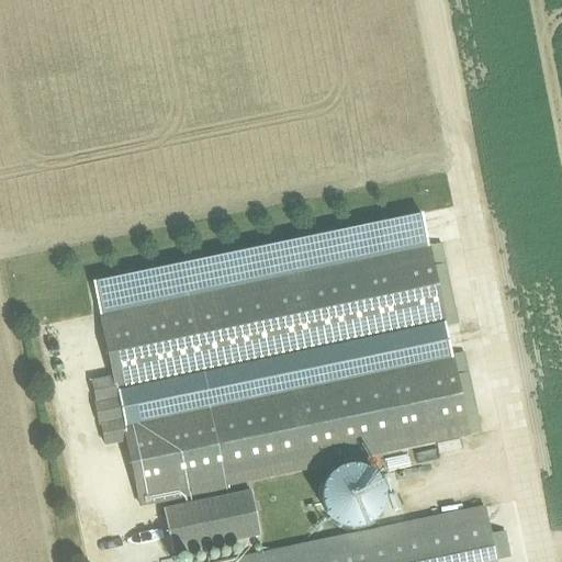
[(139,508),(229,490),(228,487),(481,433),(464,353),(210,405),(210,402),(123,420),(119,398),(206,381),(205,378),(458,323),(440,244),(188,296),(187,293),(98,312),(112,378),(90,382),(104,447),(125,442),(139,508)]
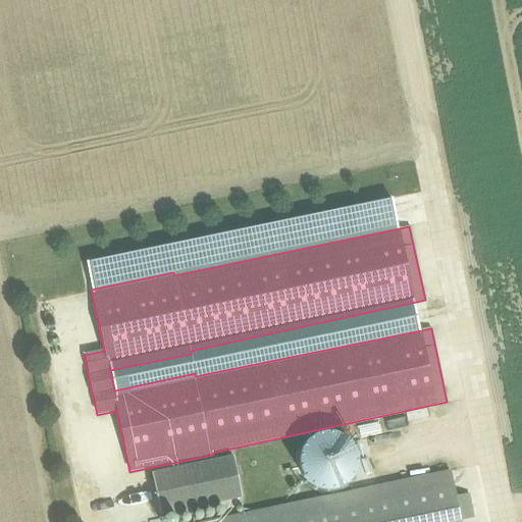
[(358,432),(377,432),(376,421),(357,422),(358,432)]
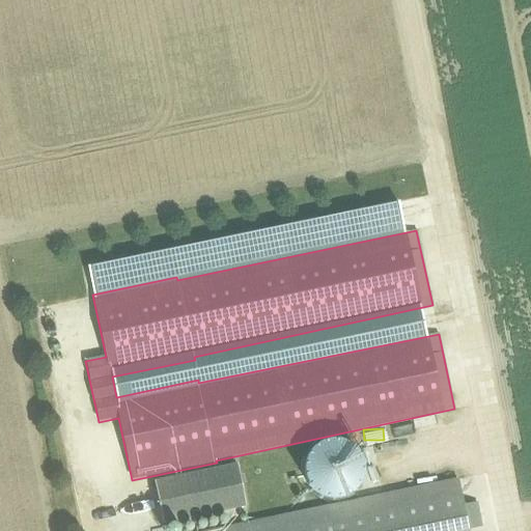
[(304,465),(304,470),(304,476),(306,481),(308,486),(311,491),(315,495),(320,497),(326,499),(331,500),(337,500),(342,499),(347,497),(352,494),(356,490),(359,485),(362,480),(363,475),(363,469),(362,464),(361,458),(358,453),(355,449),(351,446),(345,443),(340,441),(335,441),(330,441),(325,442),(319,444),(315,447),(311,450),(308,454),(305,459),(304,465)]
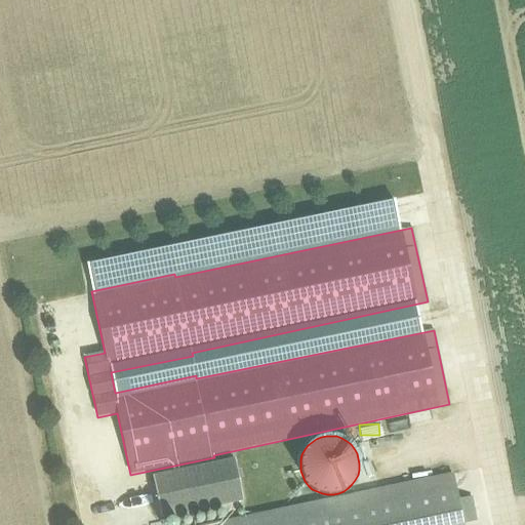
[(162,521),(243,502),(234,459),(152,475),(162,521)]
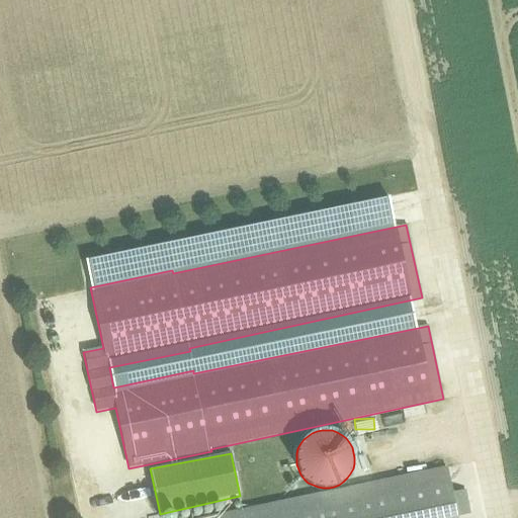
[(403,469),(420,466),(418,457),(401,460),(403,469)]
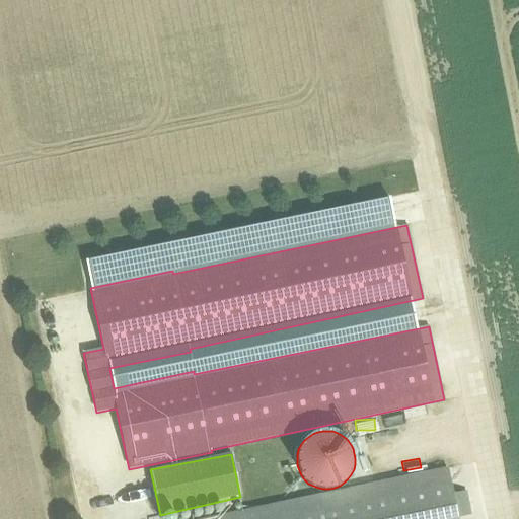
[(458,518),(458,517),(472,514),(468,491),(453,495),(447,467),(198,518),(458,518)]
